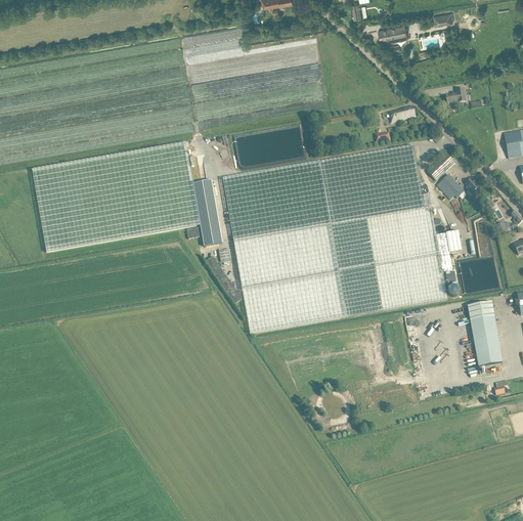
[(362,15),(360,5),(359,1),(351,3),(353,16),(362,15)]
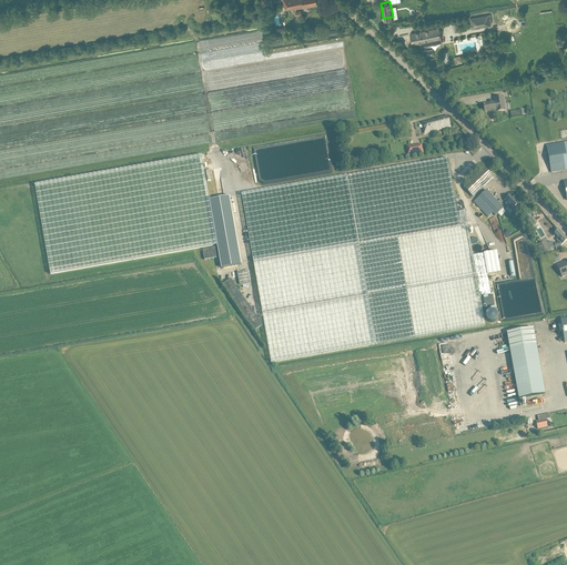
[(469,16),(471,26),(478,24),(478,23),(484,22),(484,23),(489,22),(487,12),(469,16)]
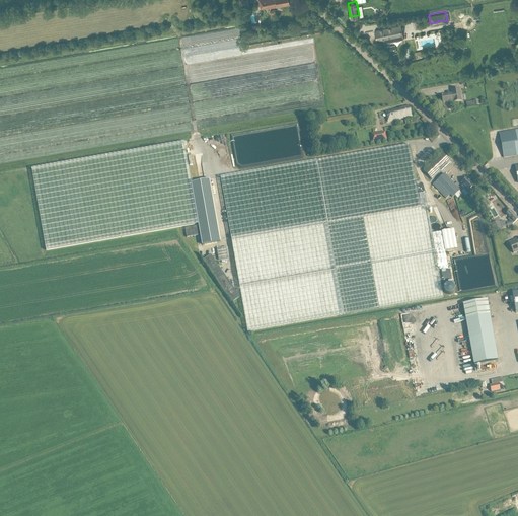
[(402,37),(399,22),(373,28),(375,38),(382,37),(383,41),(388,40),(402,37)]
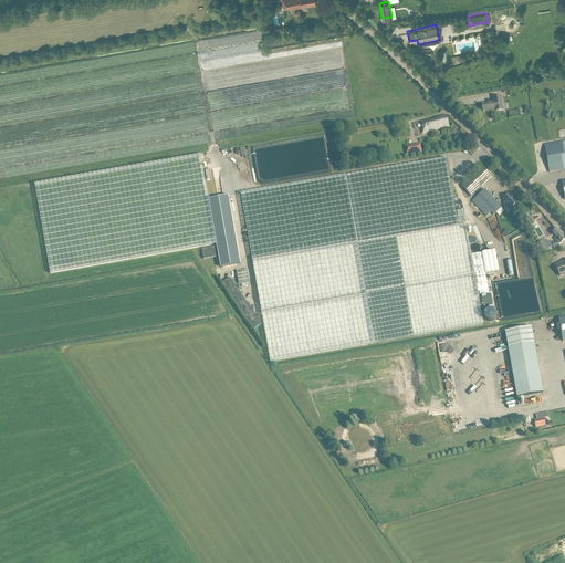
[(459,52),(451,54),(453,61),(461,60),(459,52)]
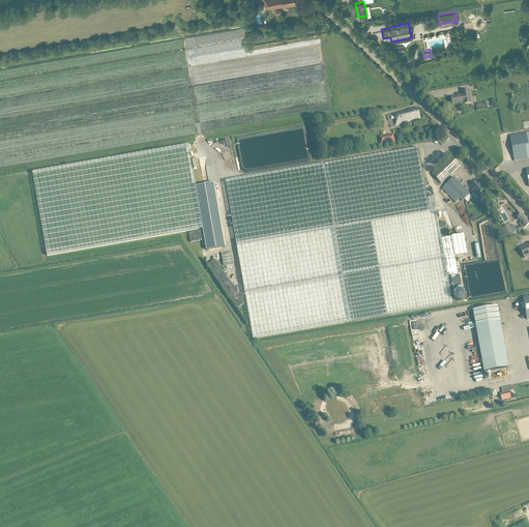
[(470,100),(468,87),(460,88),(461,92),(449,93),(451,103),(462,100),(462,101),(470,100)]
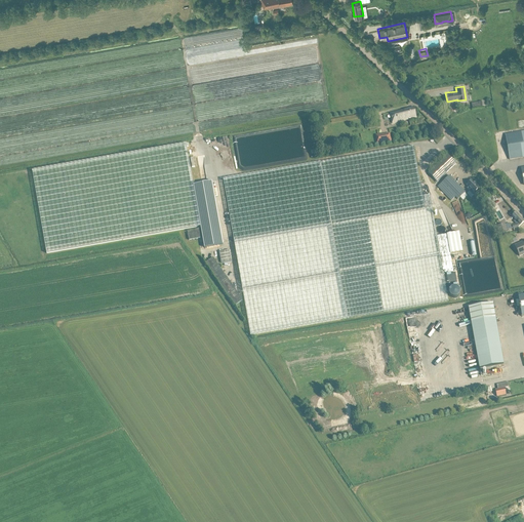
[(407,116),(415,114),(413,105),(389,110),(392,121),(402,118),(407,117),(407,116)]
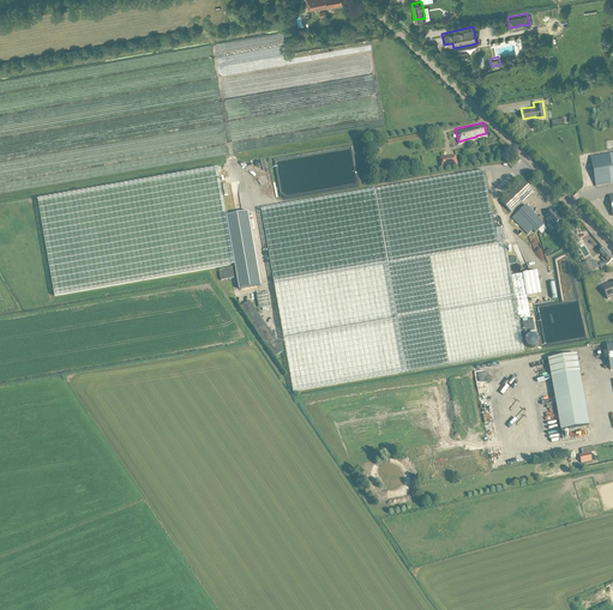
[(612,149),(590,153),(595,183),(612,180),(612,149)]
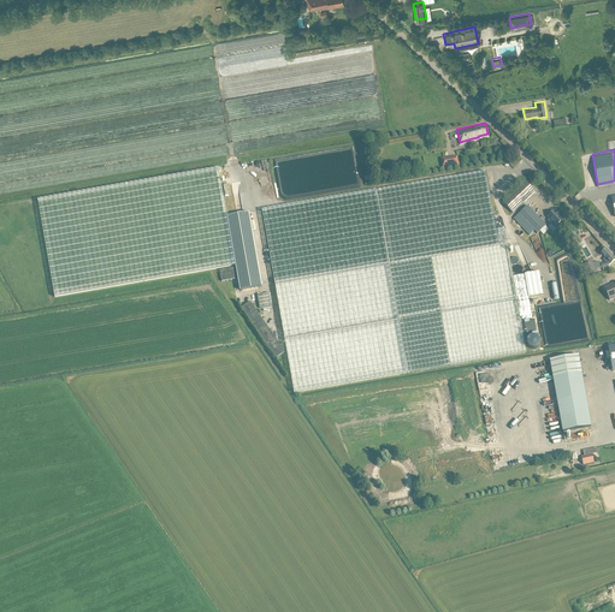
[(456,154),(447,155),(447,154),(439,155),(442,165),(457,161),(456,154)]
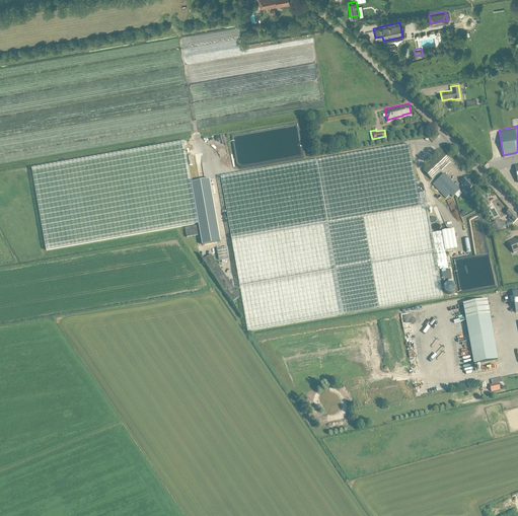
[(447,267),(444,248),(455,246),(452,227),(431,231),(424,191),(417,192),(412,163),(408,142),(316,158),(220,175),(247,327),(416,298),(442,294),(437,269),(447,267)]
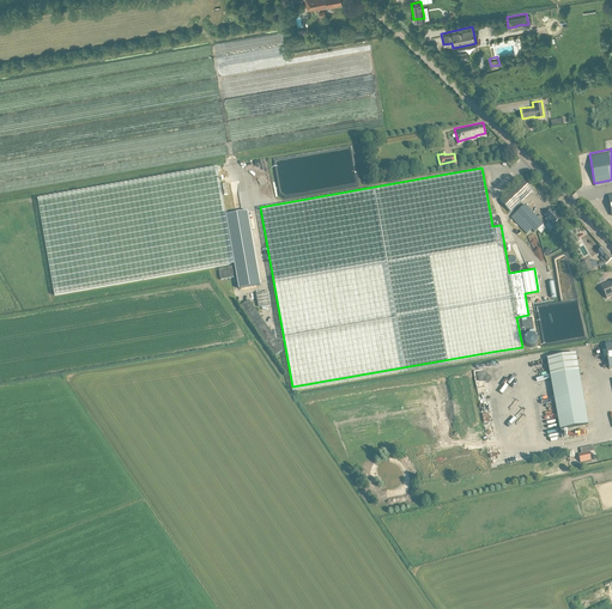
[(247,208),(225,212),(217,169),(38,200),(54,296),(234,265),(237,286),(260,282),(247,208)]
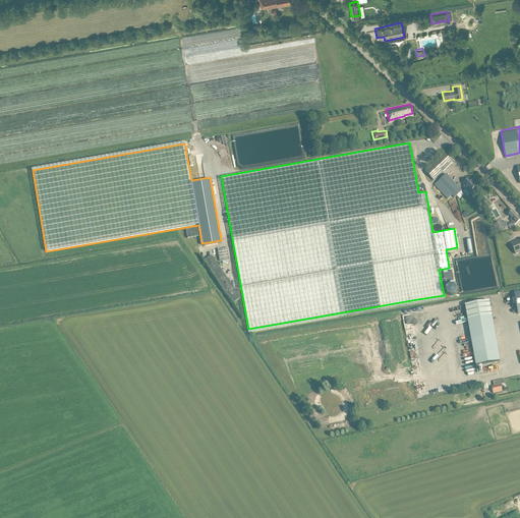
[(432,177),(448,163),(452,159),(443,151),(424,169),(432,177)]
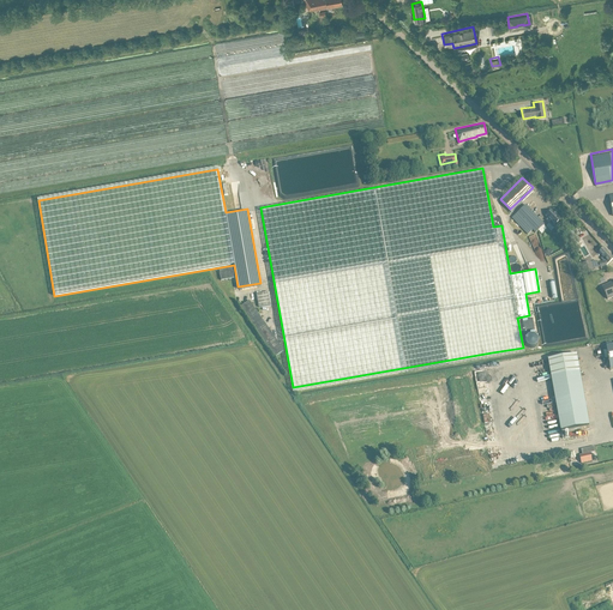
[(544,222),(524,201),(511,215),(527,230),(532,227),(534,229),(544,222)]
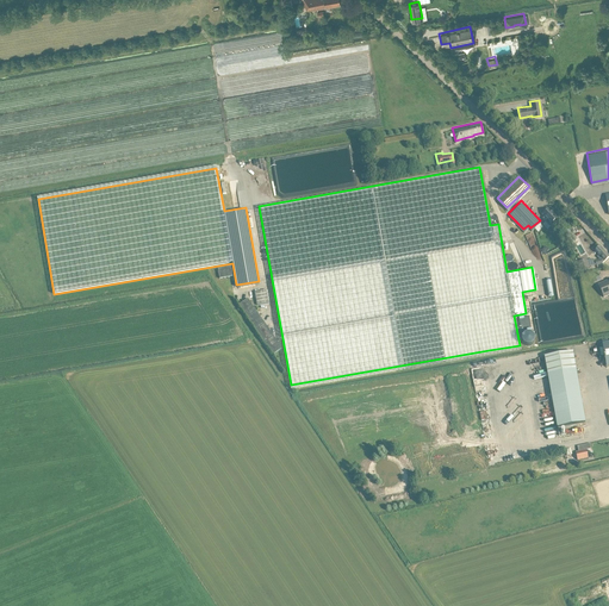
[(547,205),(541,211),(544,213),(541,216),(545,219),(542,222),(546,226),(550,224),(554,219),(553,218),(555,214),(547,205)]
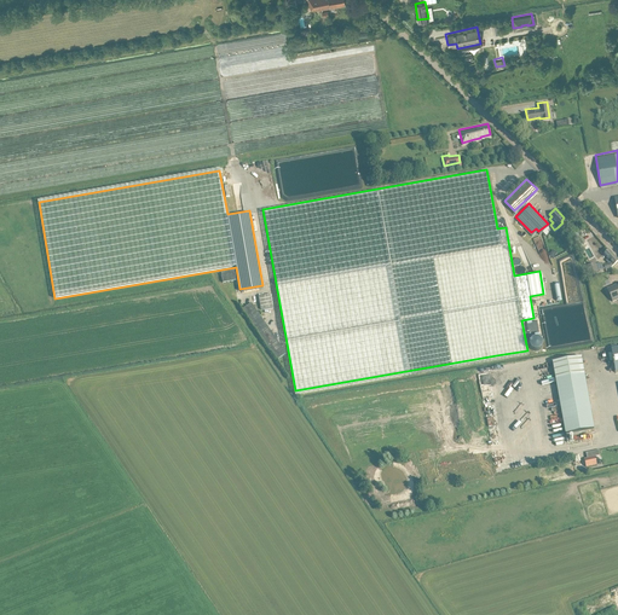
[(539,250),(544,249),(539,233),(533,235),(539,250)]
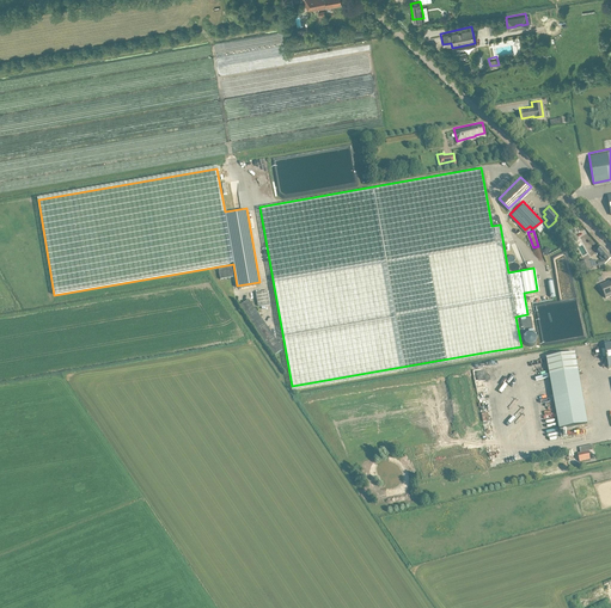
[(597,241),(593,245),(596,247),(600,252),(598,255),(600,258),(596,259),(597,263),(603,260),(606,258),(610,255),(600,244),(599,244),(597,241)]
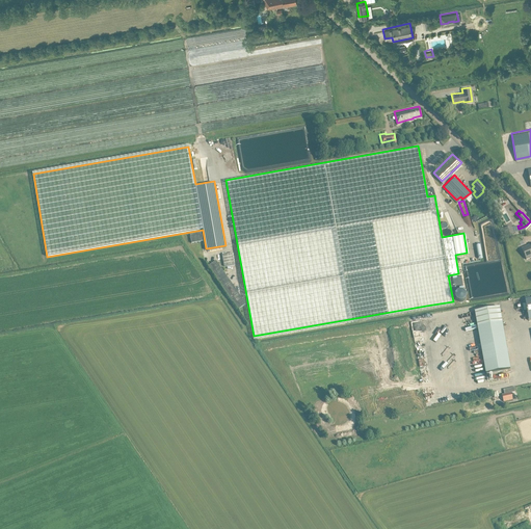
[(510,223),(503,226),(505,235),(512,233),(510,223)]
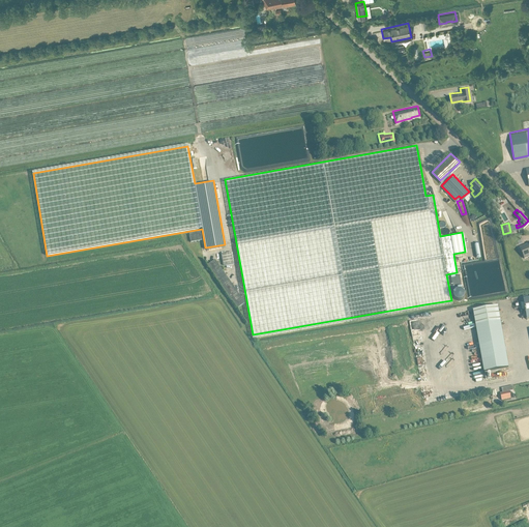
[(528,239),(519,244),(523,256),(528,253),(528,239)]
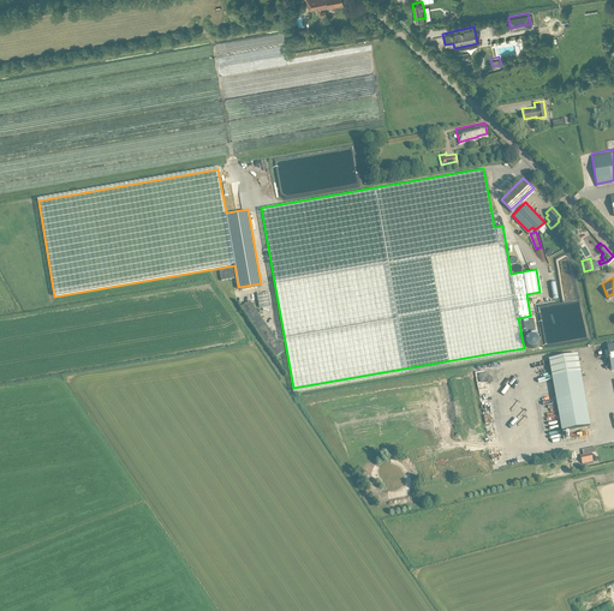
[(249,298),(239,303),(258,333),(267,327),(249,298)]
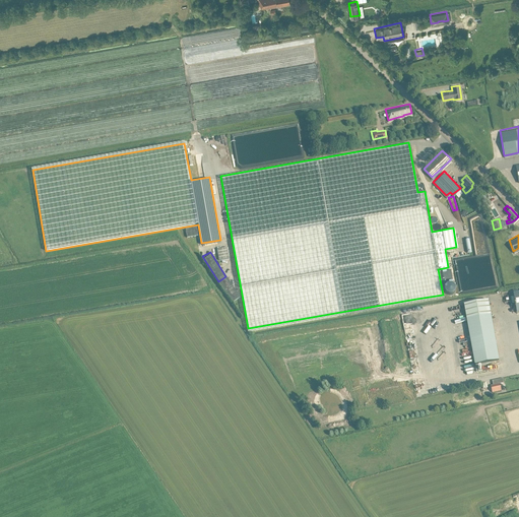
[(449,269),(441,270),(443,283),(452,281),(449,269)]
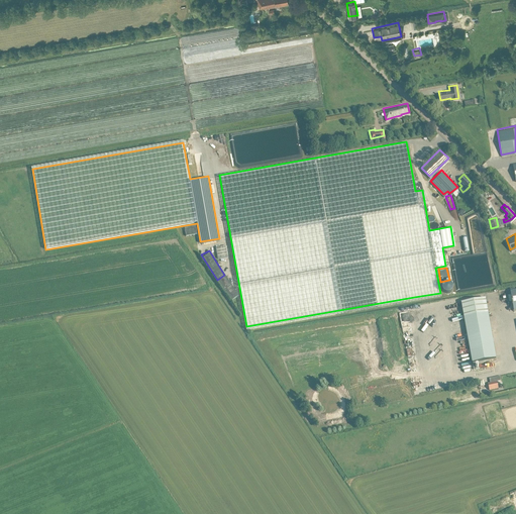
[(485,296),(460,300),(471,360),(495,355),(485,296)]
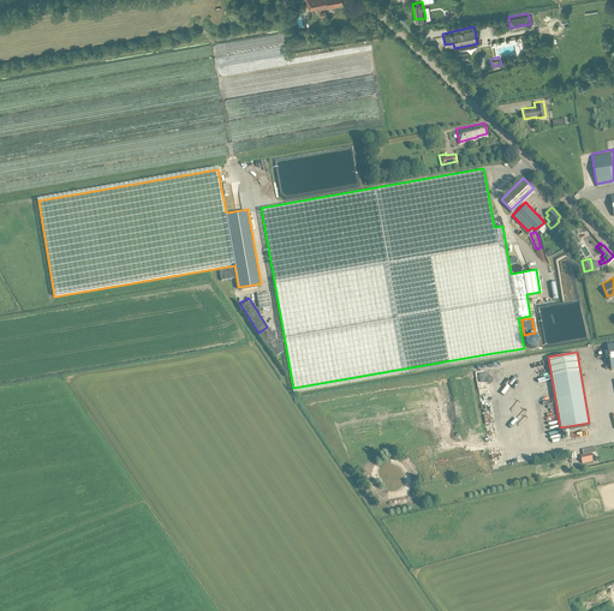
[(591,450),(579,453),(582,461),(592,459),(591,450)]
